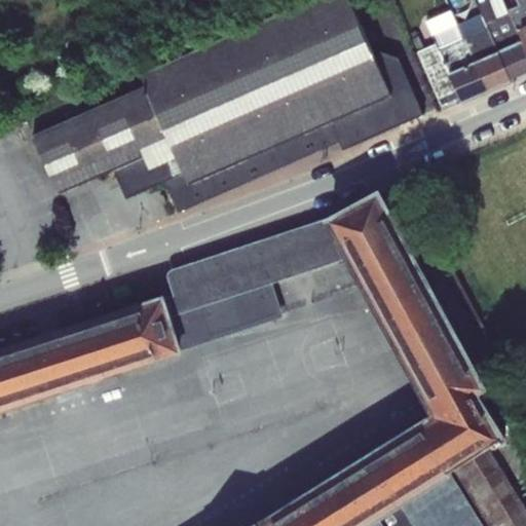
[(374,54),(350,0),(315,0),(143,76),(147,86),(184,172),(189,182),(331,119),(390,94),(374,54)]
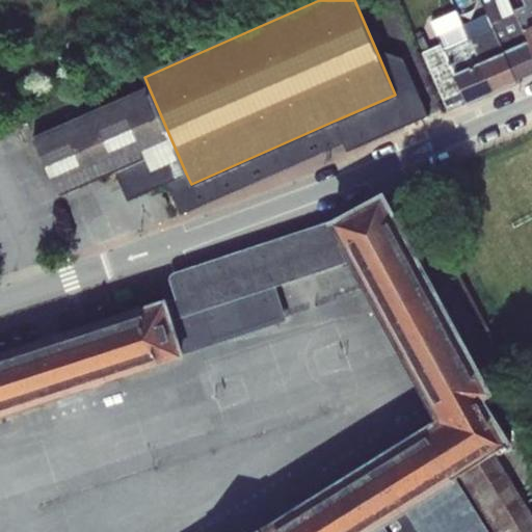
[(527,44),(514,12),(501,18),(500,16),(501,15),(495,0),(481,0),(480,1),(486,16),(493,28),(504,54),(507,53),(527,44)]
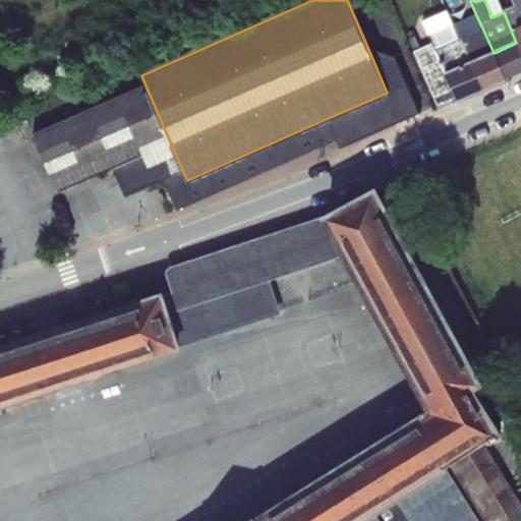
[(519,42),(520,41),(520,0),(511,0),(514,5),(503,10),(504,12),(516,43),(519,42)]
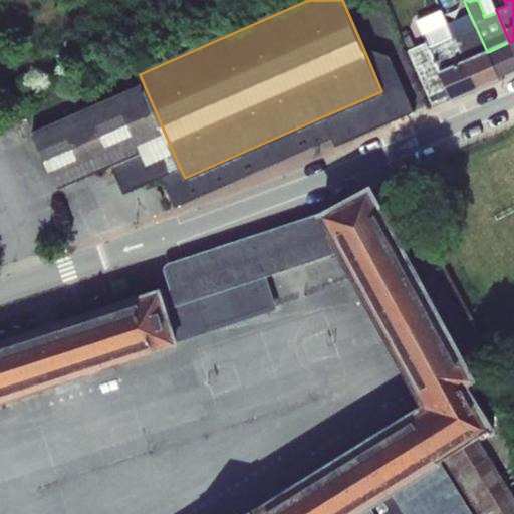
[(476,27),(470,15),(424,35),(427,42),(432,55),(441,72),(464,62),(487,52),(476,27)]
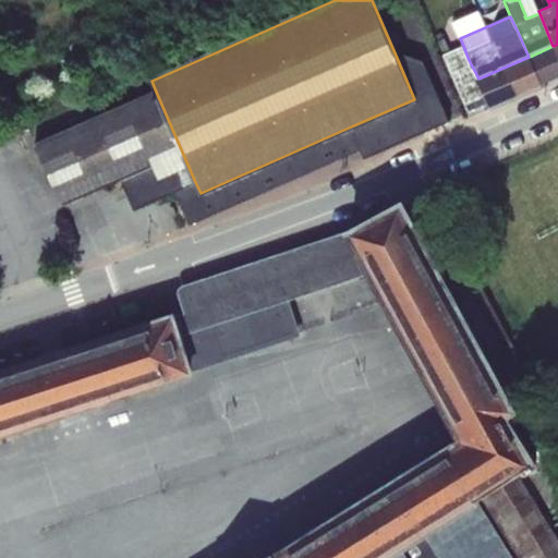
[(553,46),(532,56),(543,85),(557,79),(557,50),(556,45),(553,46)]
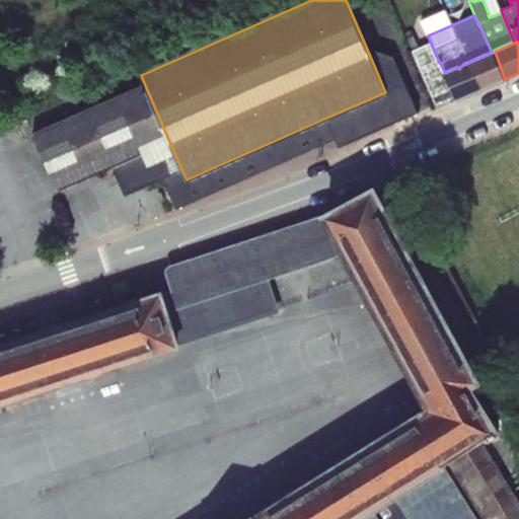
[(436,56),(431,43),(413,51),(438,109),(457,100),(444,73),(445,73),(436,56)]
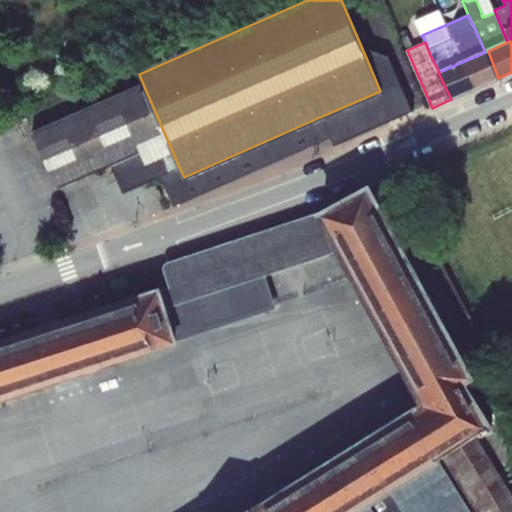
[(380,91),(322,116),(331,138),(334,145),(412,111),(388,56),(370,50),(364,53),(380,91)]
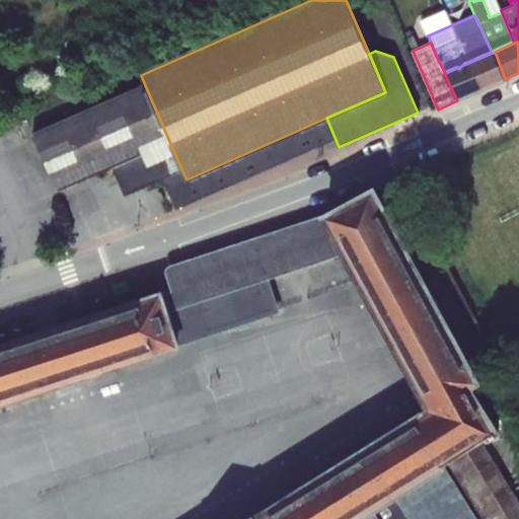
[(468,63),(479,90),(505,79),(495,52),(492,53),(468,63)]
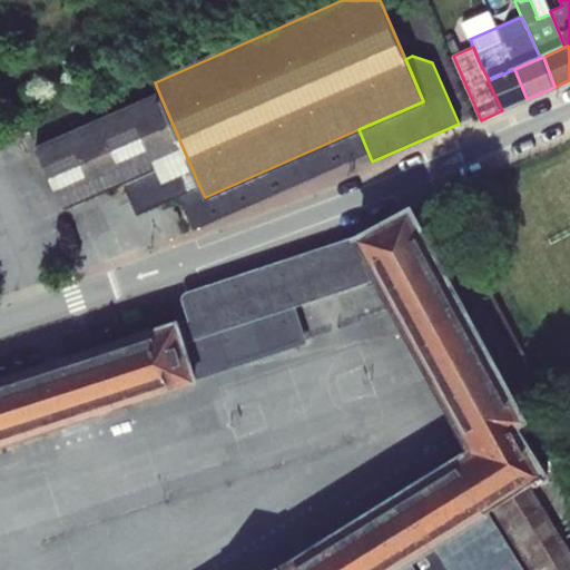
[(488,80),(502,110),(527,99),(514,69),(489,80),(488,80)]
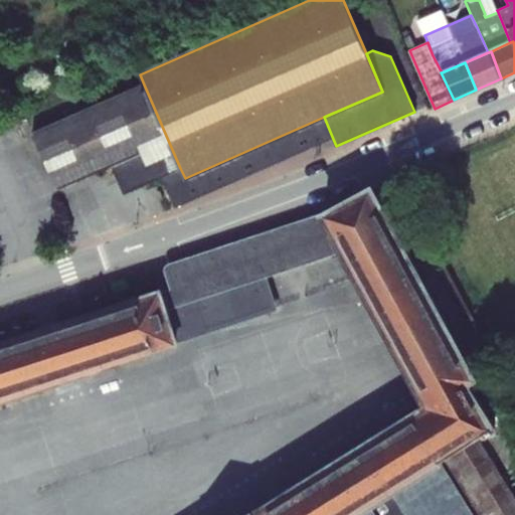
[(180,168),(144,84),(33,134),(56,187),(112,165),(124,194),(162,176),(180,168)]
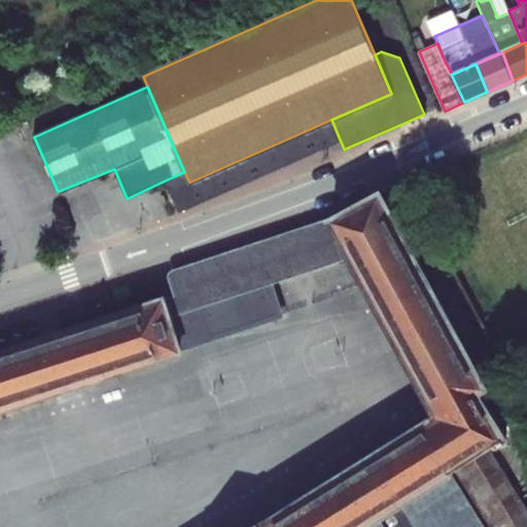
[(184,172),(166,180),(178,212),(341,142),(331,119),(189,182),(184,172)]
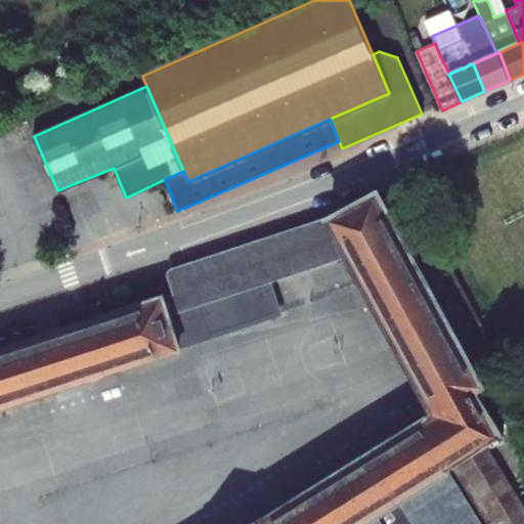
[(378,191),(332,216),(350,255),(436,412),(256,521),(256,520),(248,523),(362,523),(488,445),(493,441),(494,443),(506,435),(477,390),(482,384),(378,191)]
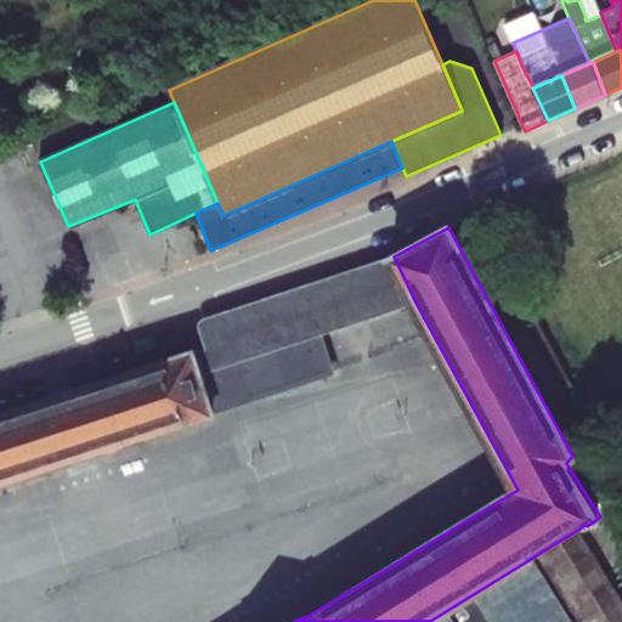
[(205,349),(214,369),(224,367),(322,333),(416,303),(394,256),(205,318),(203,320),(202,320),(202,321),(201,323),(199,324),(199,327),(199,329),(205,349)]
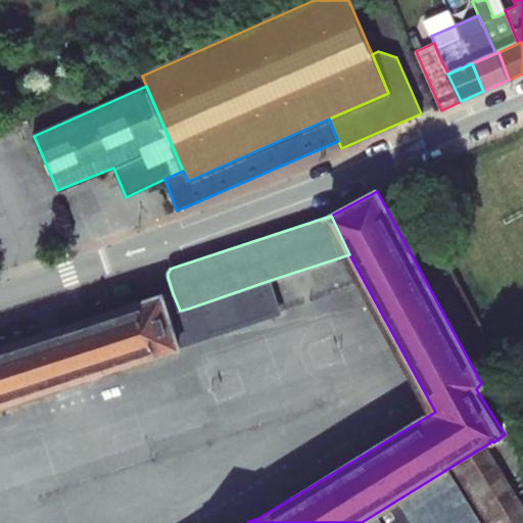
[(188,308),(198,342),(282,315),(271,280),(188,308)]
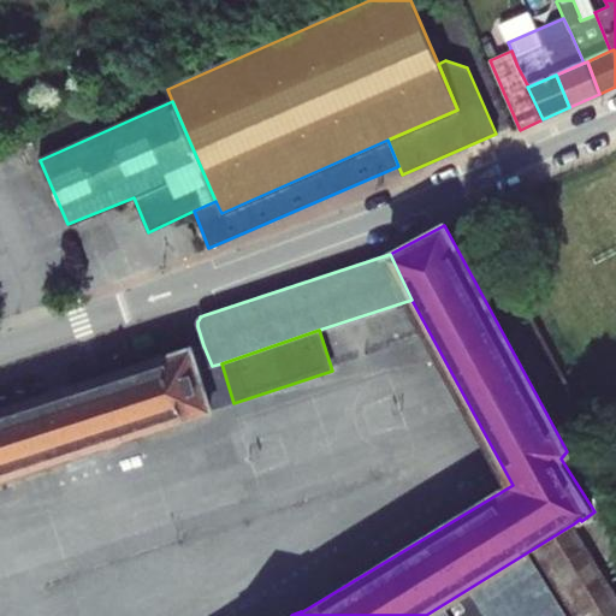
[(0,479),(211,410),(199,371),(212,366),(203,345),(0,410),(0,479)]
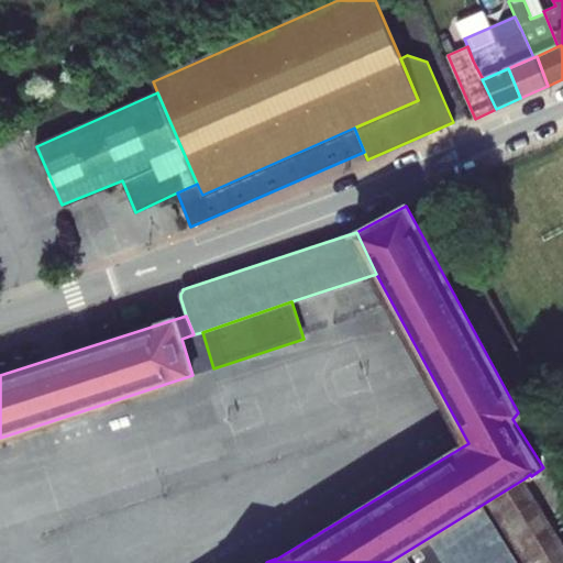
[(181,339),(192,375),(213,368),(202,332),(194,334),(181,339)]
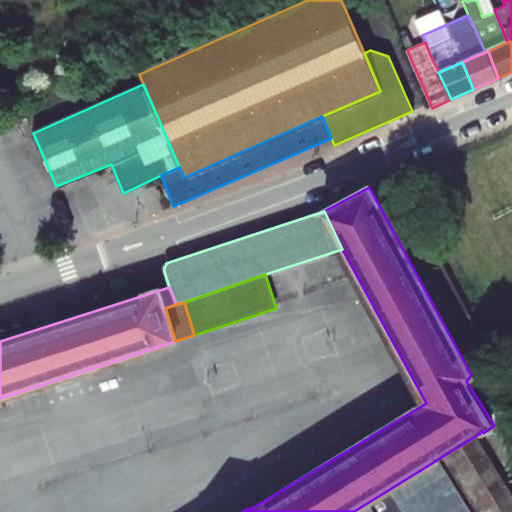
[(511,511),(511,491),(477,435),(354,511),(511,511)]
